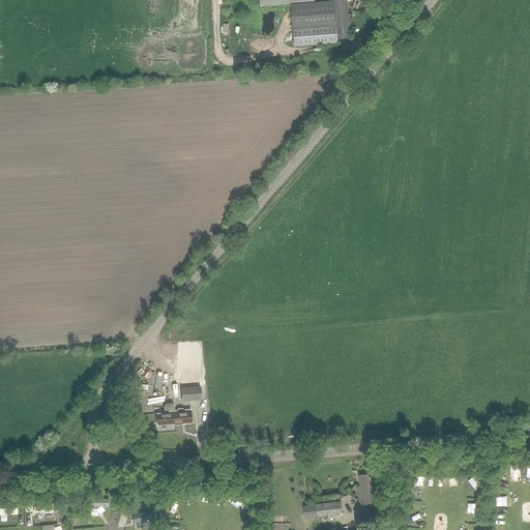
[(333,0),(334,3),(292,7),(294,29),(295,46),(337,42),(337,39),(350,38),(348,11),(367,10),(366,0),(333,0)]
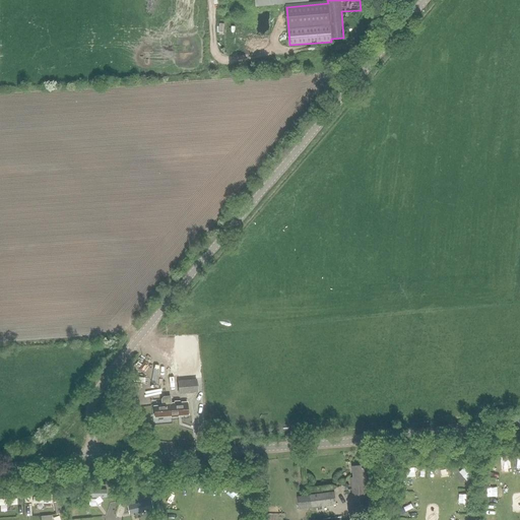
[(180,375),(199,374),(195,336),(176,337),(180,375)]
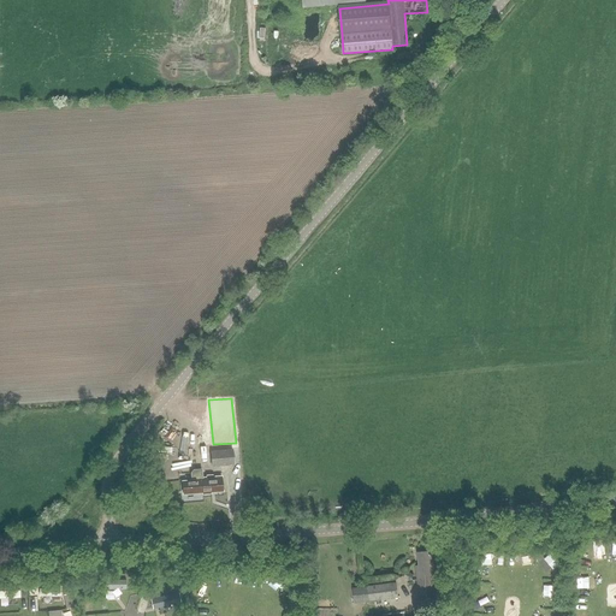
[(191,475),(191,480),(182,481),(183,495),(203,492),(203,486),(223,484),(221,475),(202,477),(201,472),(193,472),(191,475)]
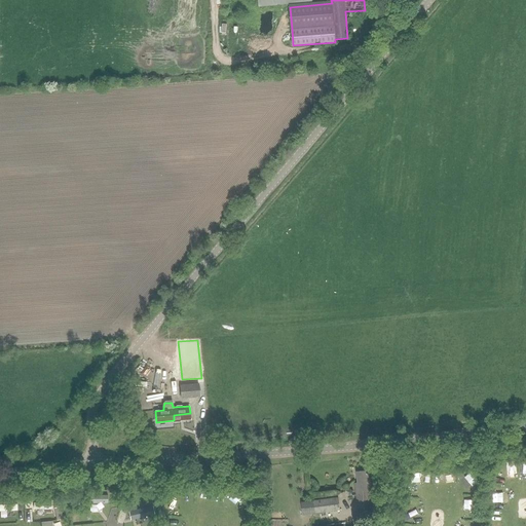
[(358,510),(371,509),(369,494),(370,494),(368,475),(366,475),(365,471),(357,472),(358,483),(354,483),(358,510)]
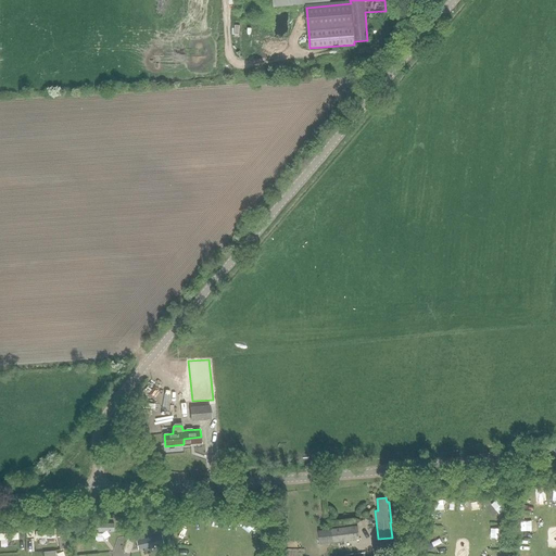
[(434,510),(446,510),(446,500),(434,500),(434,510)]
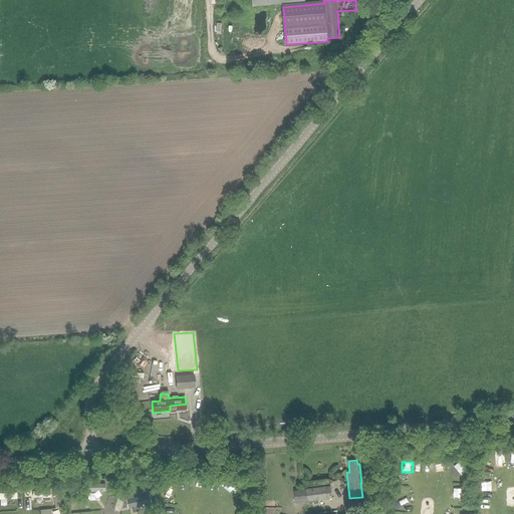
[(295,503),(331,499),(330,486),(294,491),(295,503)]
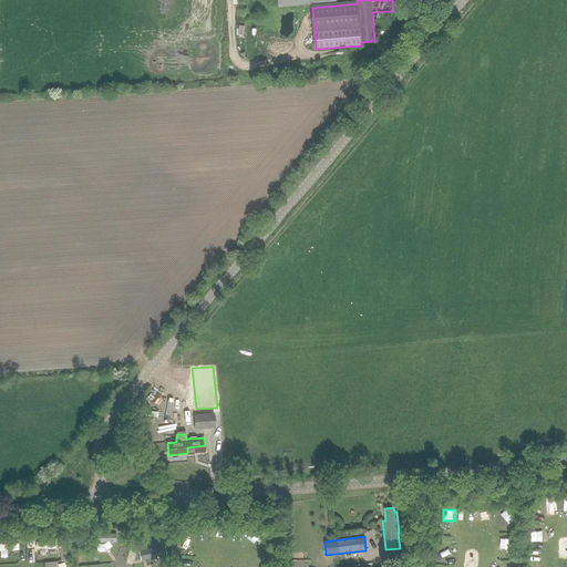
[(160,546),(137,552),(140,559),(162,554),(160,546)]
